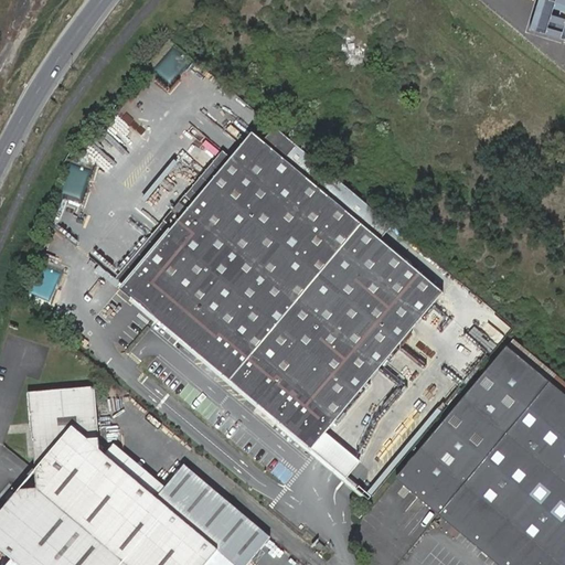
[(161,55),(149,68),(160,77),(171,64),(161,55)]
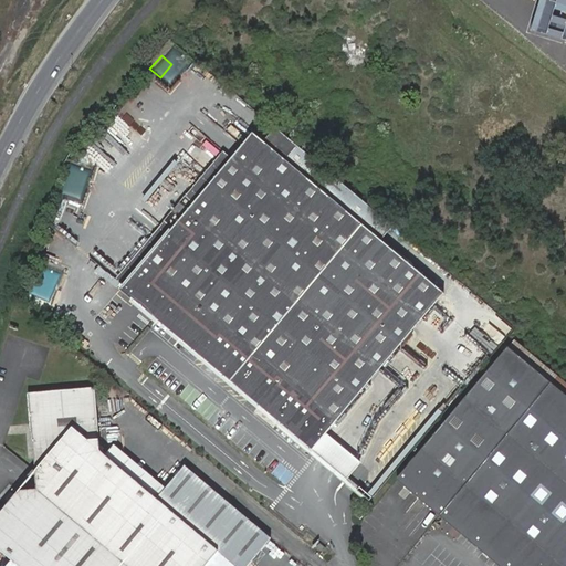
[(394,227),(275,127),(270,135),(263,142),(381,241),(387,233),(394,227)]
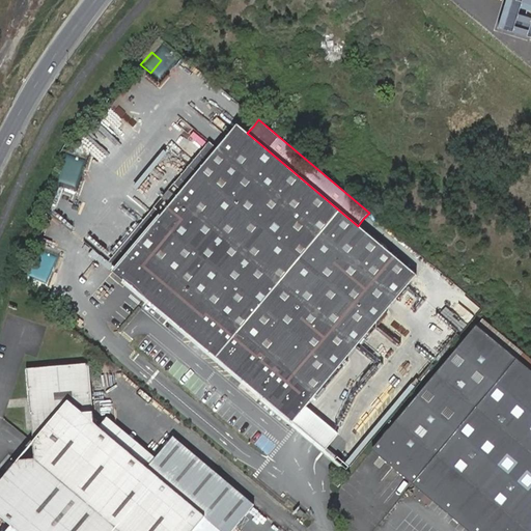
[(358,226),(247,133),(238,126),(224,141),(197,172),(182,191),(162,214),(149,229),(114,273),(292,422),(296,419),(350,356),(393,303),(417,276),(358,226)]
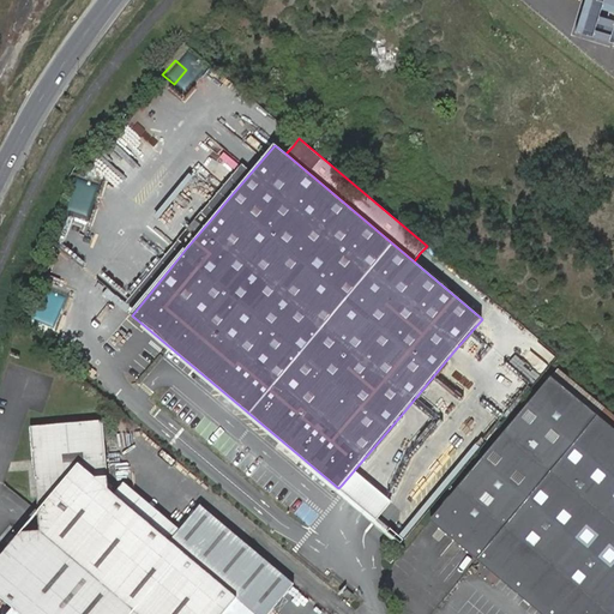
[(613,613),(613,428),(552,377),(434,516),(429,521),(541,613),(613,613)]
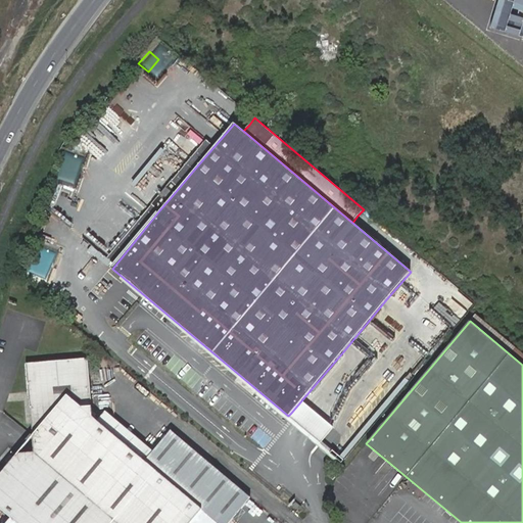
[(11,518),(5,522),(190,522),(202,509),(219,522),(228,522),(250,497),(172,430),(154,450),(106,411),(96,420),(93,417),(92,411),(91,399),(90,385),(88,359),(26,364),(31,416),(33,435),(35,463),(0,504),(0,508),(1,510),(11,518)]
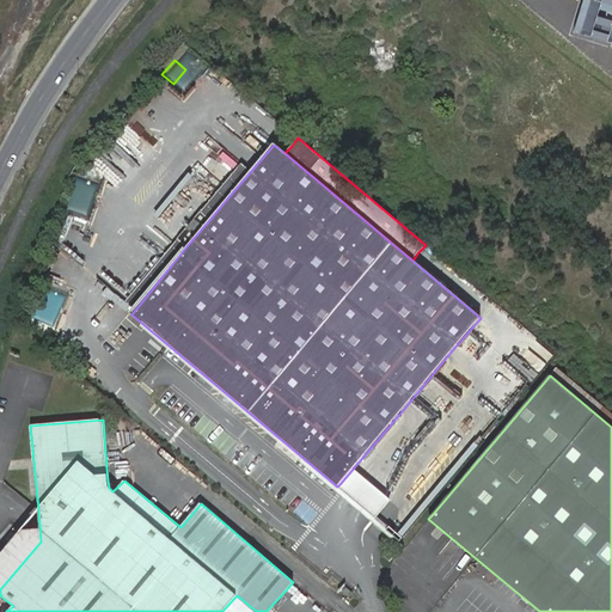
[(0,555),(0,589),(41,542),(38,509),(0,555)]
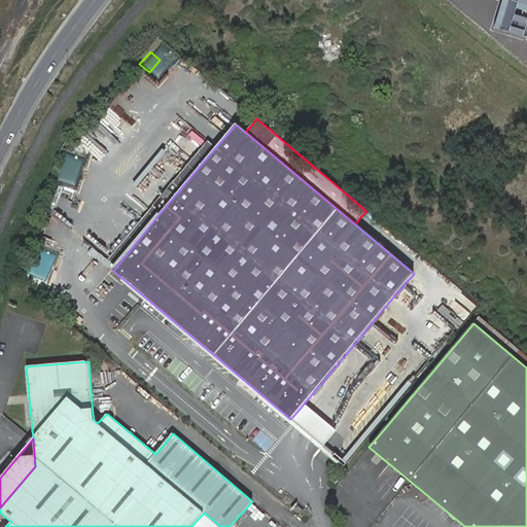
[(300,514),(303,511),(297,505),(294,508),(300,514)]
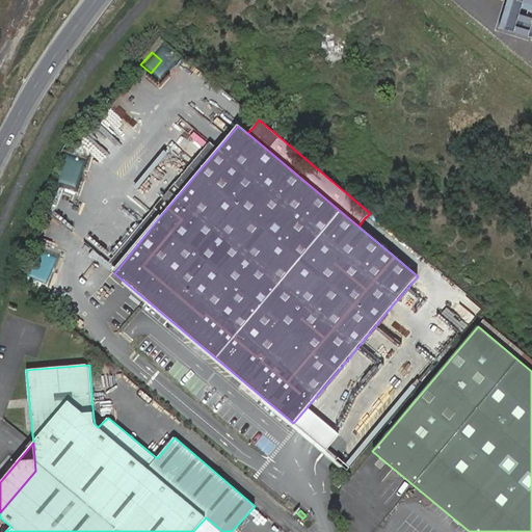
[(222,531),(206,517),(193,531),(222,531)]
